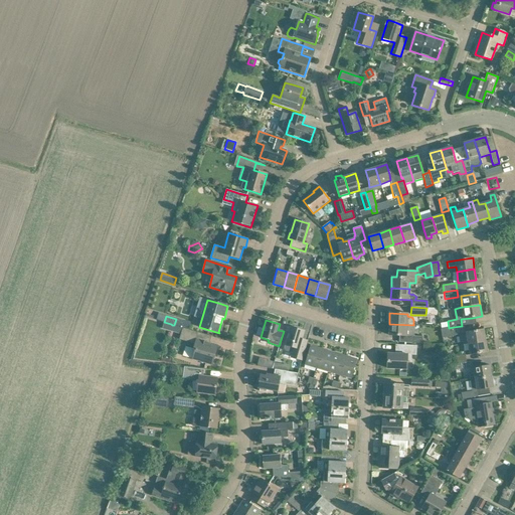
[(413,325),(389,324),(388,335),(404,336),(404,343),(421,343),(422,336),(414,336),(414,325),(413,325)]
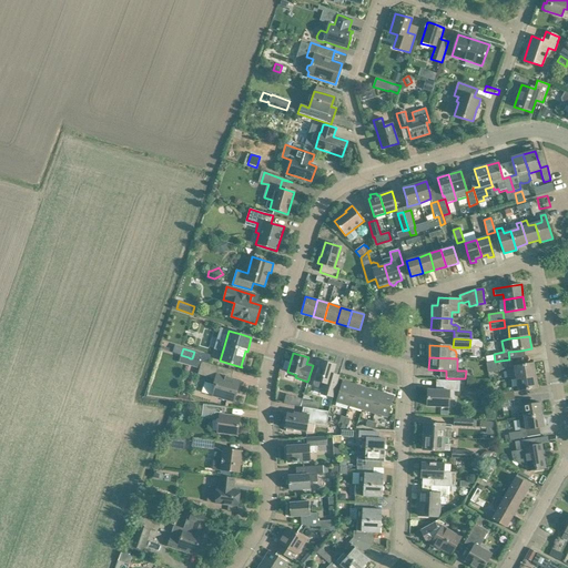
[(320,361),(317,372),(314,381),(314,384),(314,385),(315,387),(320,388),(323,387),(324,383),(326,384),(324,394),(333,397),(337,382),(331,381),(335,365),(320,361)]
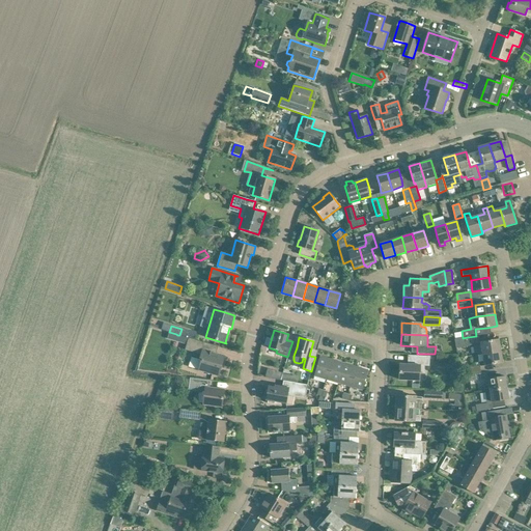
[(468,337),(463,338),(454,339),(456,348),(470,346),(468,337)]
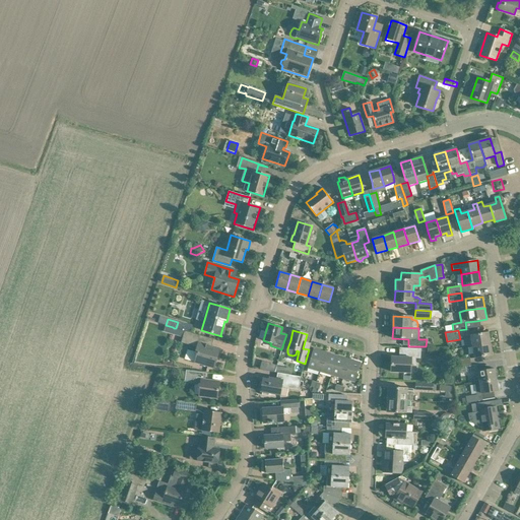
[(209,338),(184,331),(180,343),(196,348),(195,352),(197,352),(194,363),(214,369),(220,348),(208,345),(209,338)]
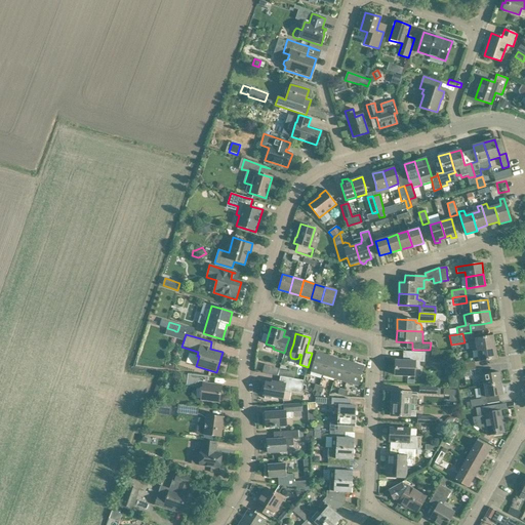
[(473,351),(495,347),(493,335),(475,338),(476,340),(471,341),(473,351)]
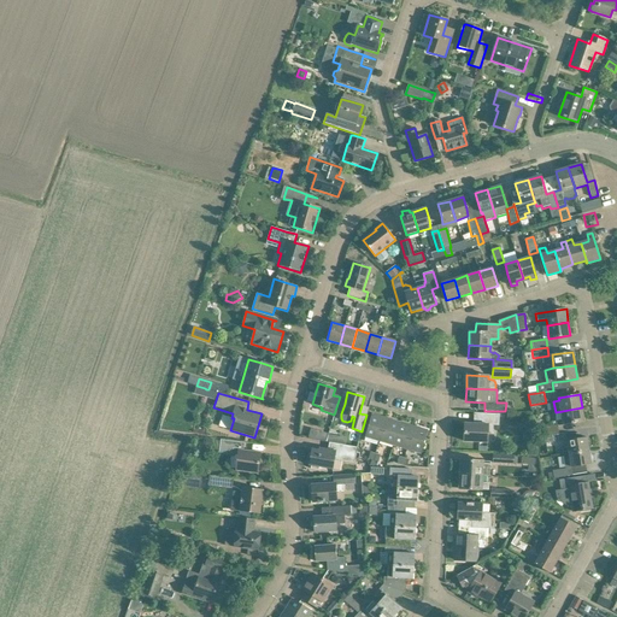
[(582,407),(560,411),(563,424),(573,423),(585,422),(582,407)]
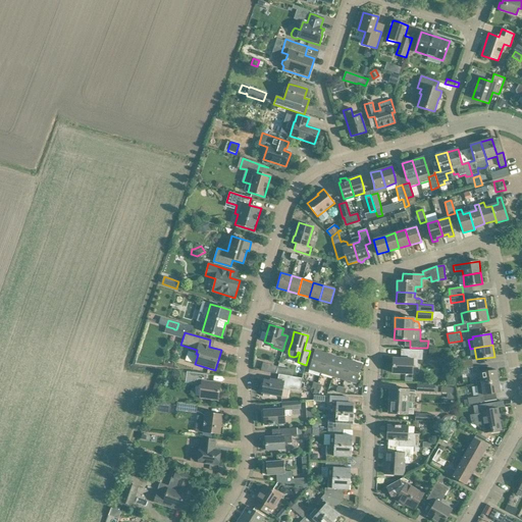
[(422,351),(416,350),(406,350),(405,359),(393,358),(393,373),(403,374),(412,374),(413,366),(417,366),(417,360),(422,360),(422,351)]
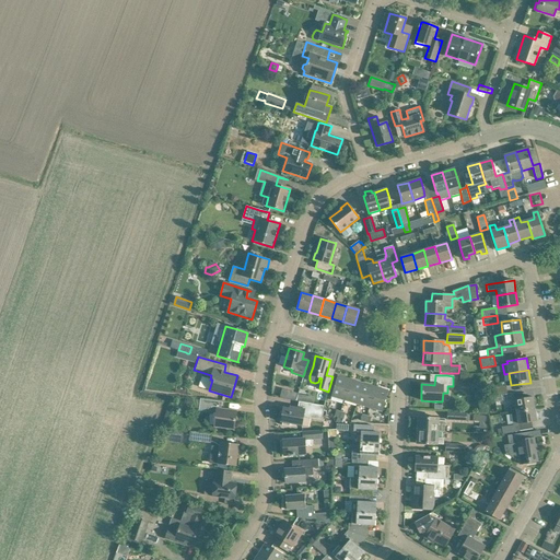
[(343,400),(350,380),(337,376),(331,397),(343,400)]
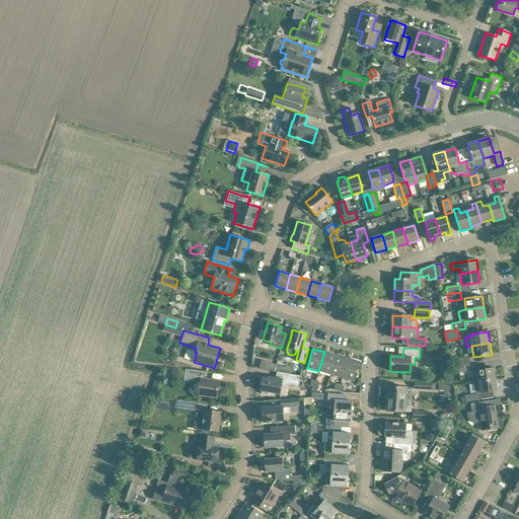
[(330,375),(337,355),(324,352),(318,371),(330,375)]
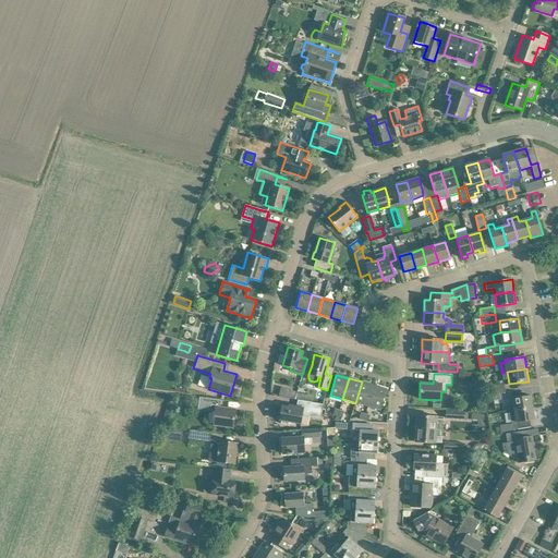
[(367,407),(374,386),(362,381),(355,403),(367,407)]
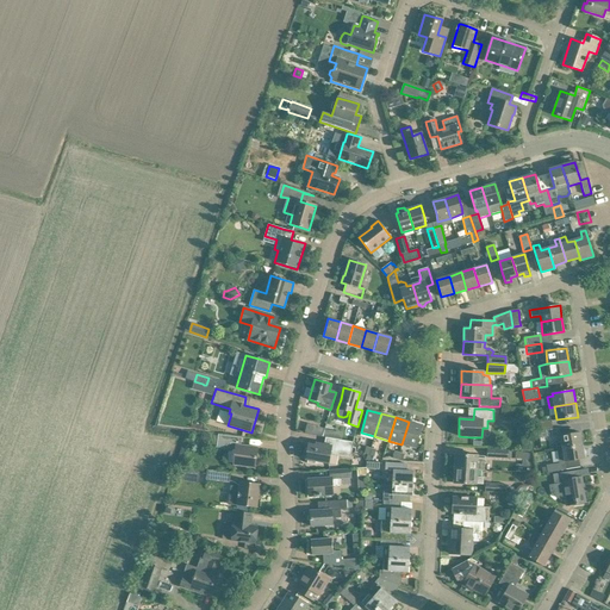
[(537,431),(541,430),(553,429),(552,421),(536,423),(537,431)]
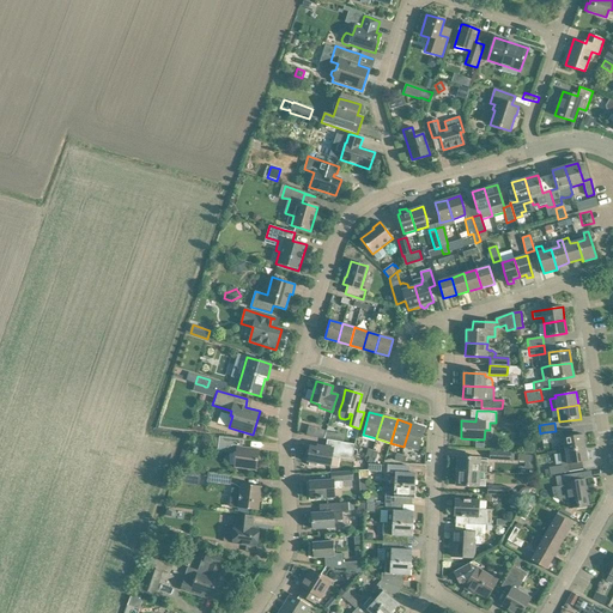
[(411,424),(404,447),(418,450),(425,428),(411,424)]
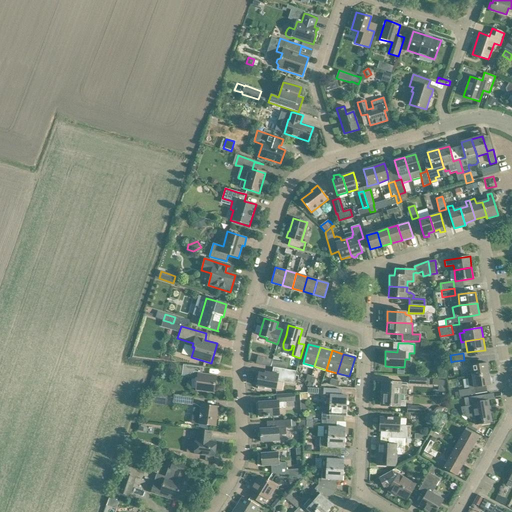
[(464,360),(454,361),(455,368),(468,365),(467,359),(464,360)]
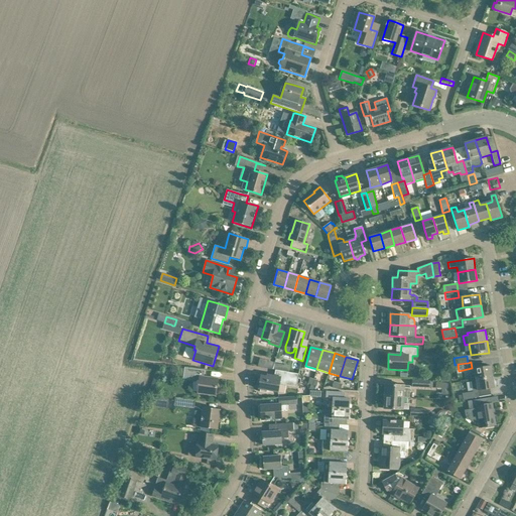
[(471,380),(476,380),(492,377),(492,373),(493,373),(494,371),(494,368),(492,366),(491,366),(481,368),(474,369),(475,375),(470,375),(471,380)]
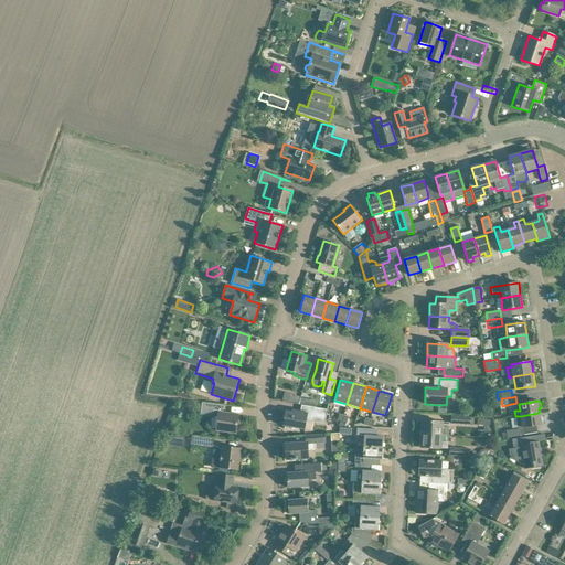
[(224,405),(213,404),(202,403),(201,415),(217,417),(216,430),(225,432),(236,434),(238,415),(223,413),(224,405)]
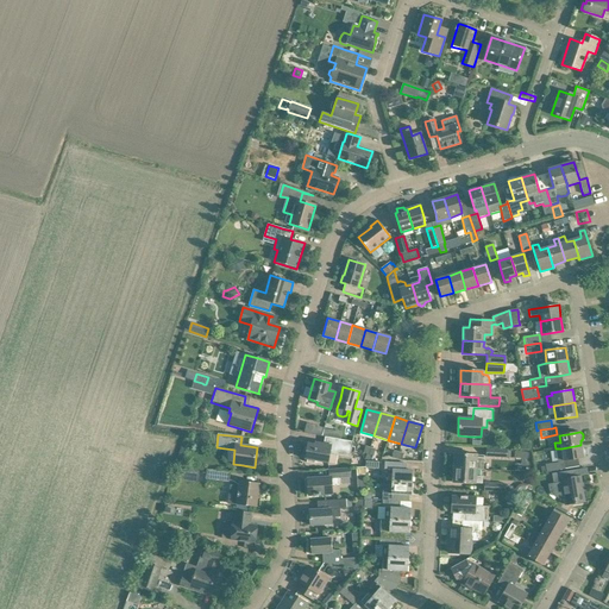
[(352,443),(339,440),(327,438),(326,445),(315,443),(315,445),(308,444),(306,459),(307,459),(307,463),(314,464),(314,460),(328,463),(330,453),(350,457),(352,443)]
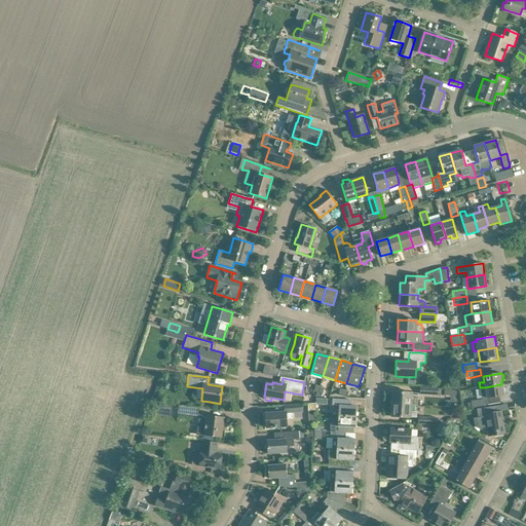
[(485,387),(480,387),(482,399),(503,396),(503,395),(505,395),(506,392),(505,389),(504,387),(502,387),(501,384),(485,387)]
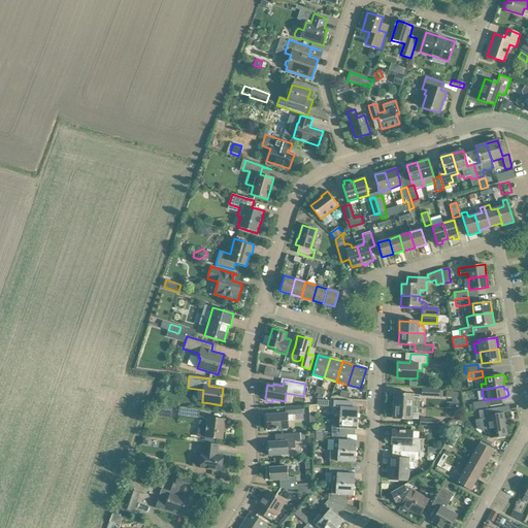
[(394,393),(393,406),(413,407),(414,406),(419,407),(419,401),(419,395),(404,394),(394,393)]
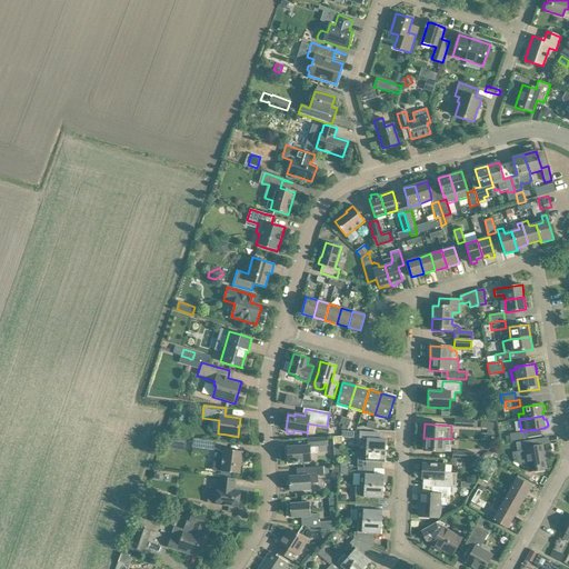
[(511,441),(525,439),(523,431),(510,433),(511,441)]
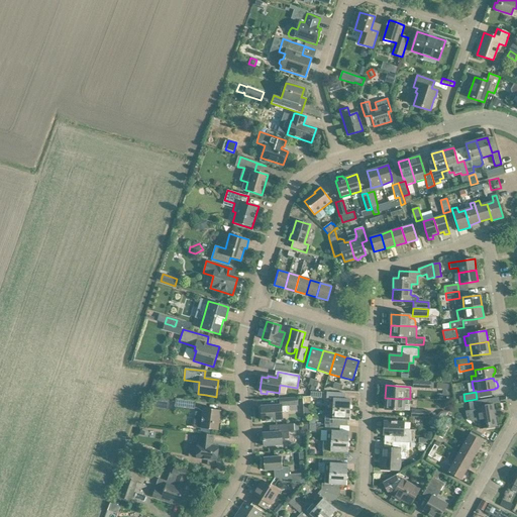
[(332,409),(350,410),(350,400),(344,399),(345,394),(326,393),(326,399),(328,399),(328,403),(333,403),(332,409)]
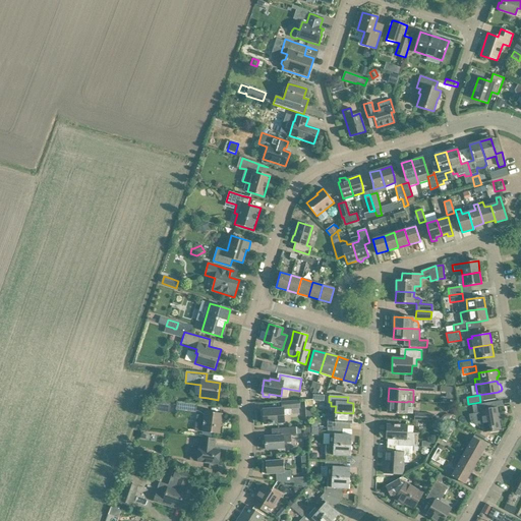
[(299,408),(299,400),(282,402),(282,408),(263,410),(264,424),(284,422),(284,415),(292,414),(292,408),(299,408)]
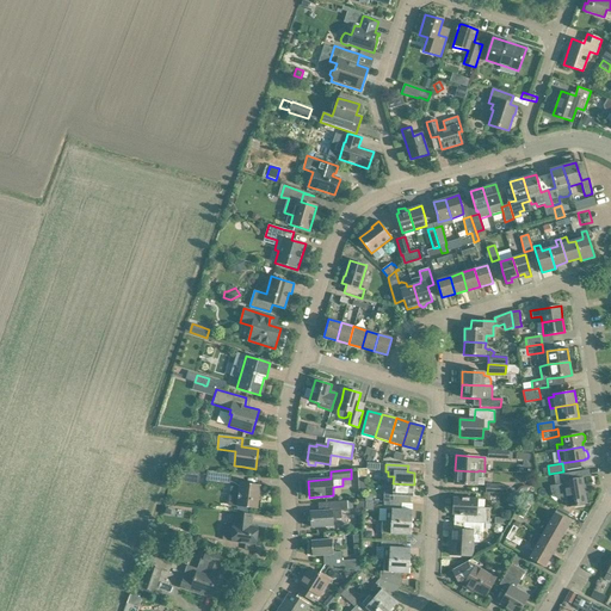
[(477,477),(477,471),(455,470),(455,483),(483,486),(485,479),(477,477)]
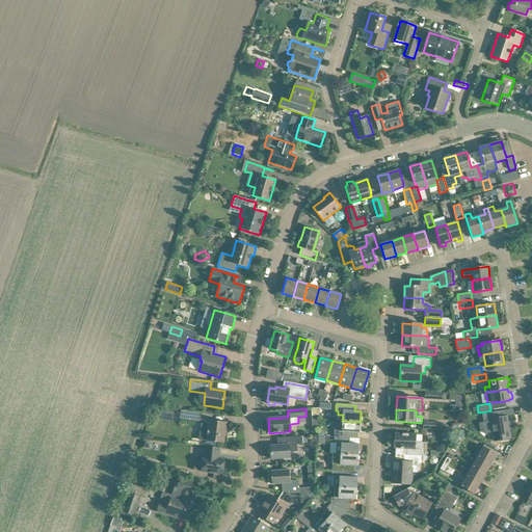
[(504,409),(482,413),(483,421),(478,422),(479,425),(480,429),(483,432),(484,433),(489,434),(491,434),(493,433),(494,441),(511,439),(507,416),(505,417),(504,409)]
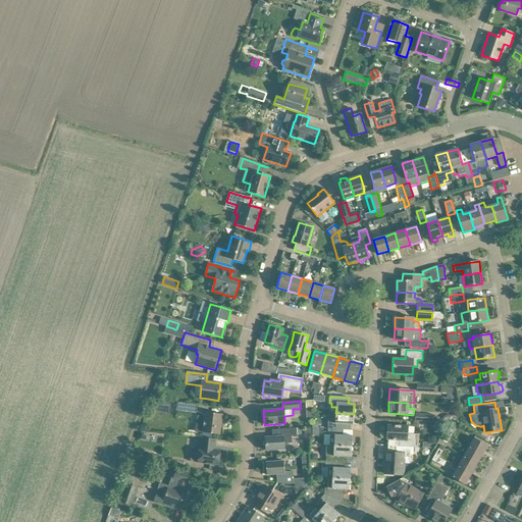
[(177,403),(176,411),(197,413),(198,405),(177,403)]
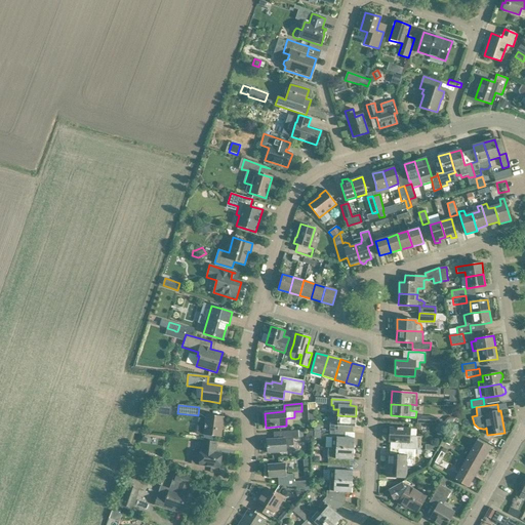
[(199,419),(197,434),(204,435),(211,436),(221,437),(224,416),(213,415),(206,414),(206,415),(200,414),(200,418),(199,418),(199,419)]
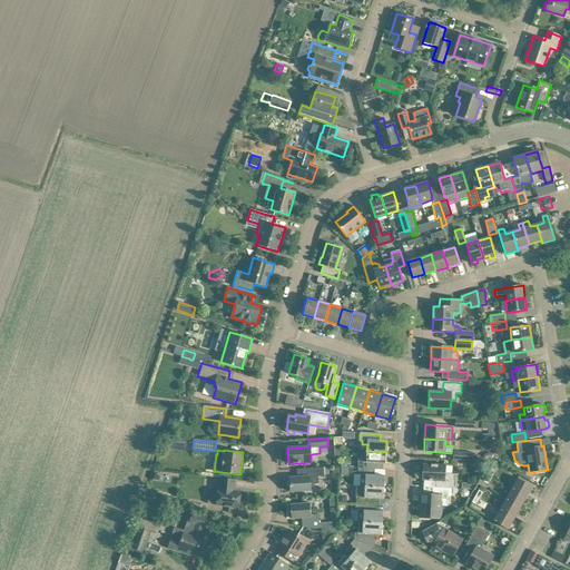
[(385,463),(386,452),(366,451),(359,451),(359,469),(374,469),(375,463),(385,463)]
